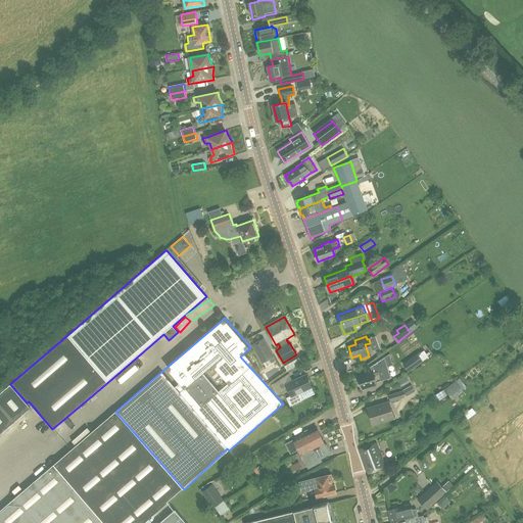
[(252,345),(258,357),(268,351),(262,339),(252,345)]
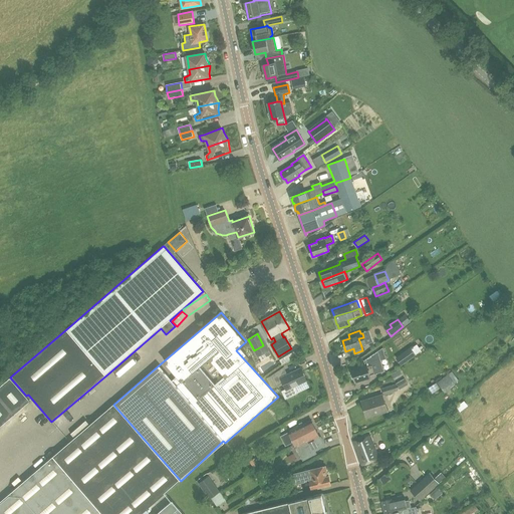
[(416,346),(420,353),(425,350),(421,343),(416,346)]
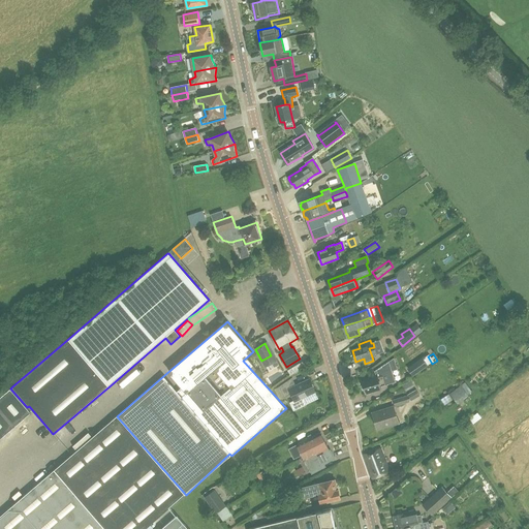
[(427,366),(423,359),(408,368),(412,375),(427,366)]
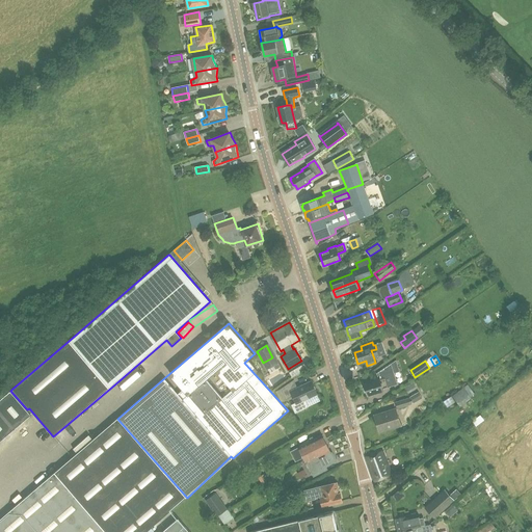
[(397,386),(394,373),(391,364),(377,372),(379,378),(364,382),(368,396),(383,391),(383,390),(390,388),(397,386)]
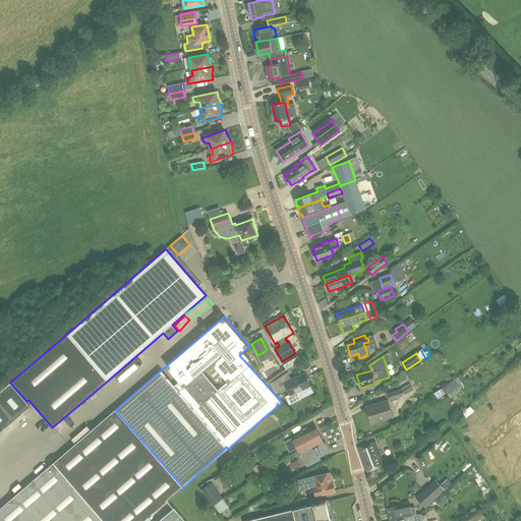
[(304,373),(291,380),(288,371),(275,381),(280,392),(287,388),(290,394),(285,396),(289,405),(301,399),(298,392),(310,386),(304,373)]
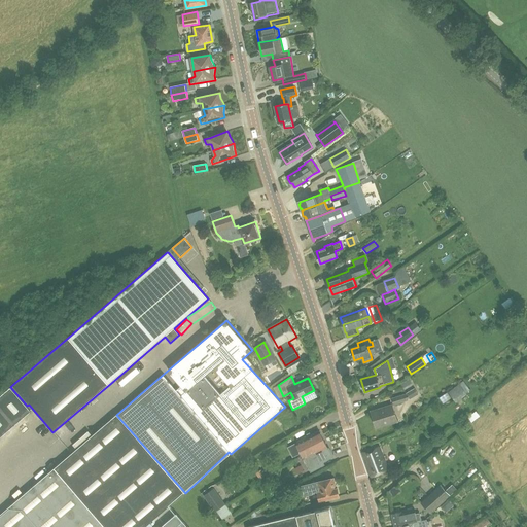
[(400,384),(402,388),(411,383),(409,380),(400,384)]
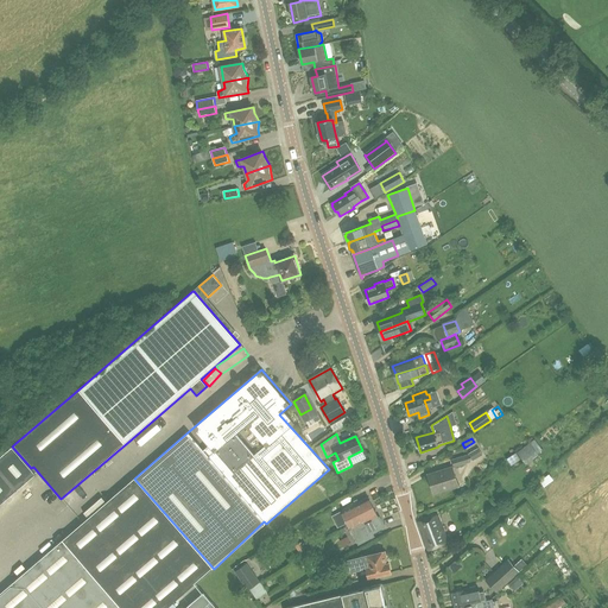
[(526,463),(538,455),(530,444),(518,453),(526,463)]
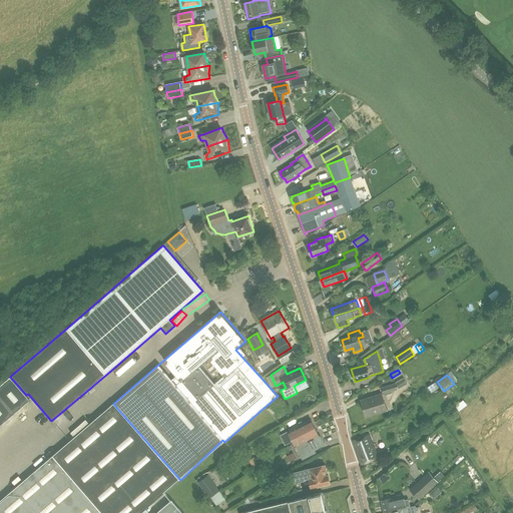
[(0,384),(0,397),(14,413),(29,400),(26,395),(10,377),(9,377),(0,384)]
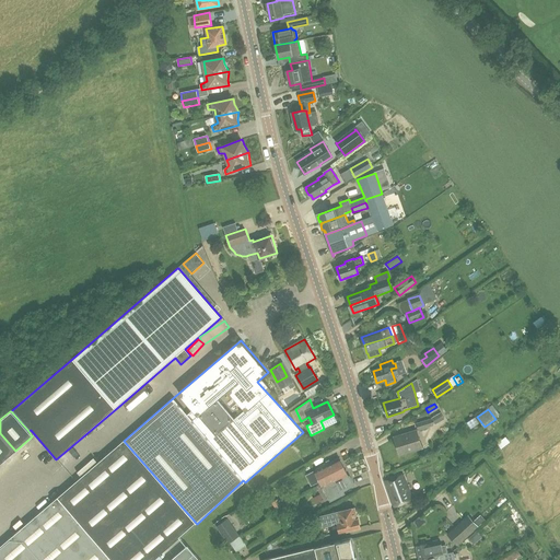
[(441,413),(432,418),(435,424),(444,419),(441,413)]
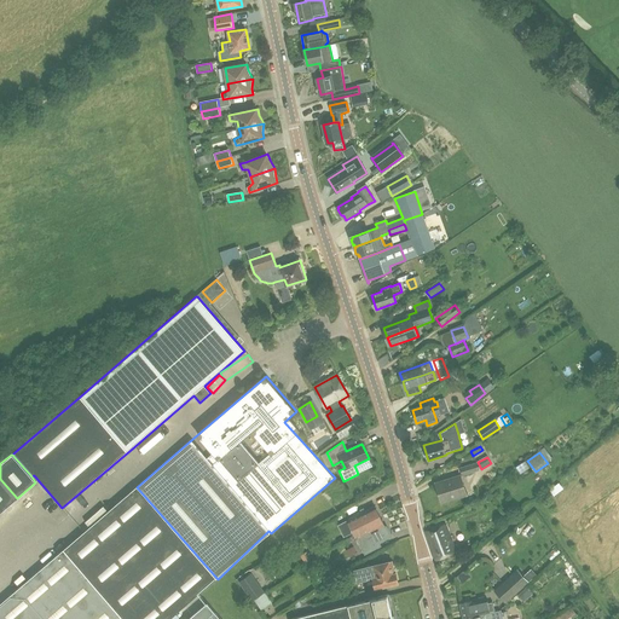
[(462,475),(479,470),(476,463),(460,468),(462,475)]
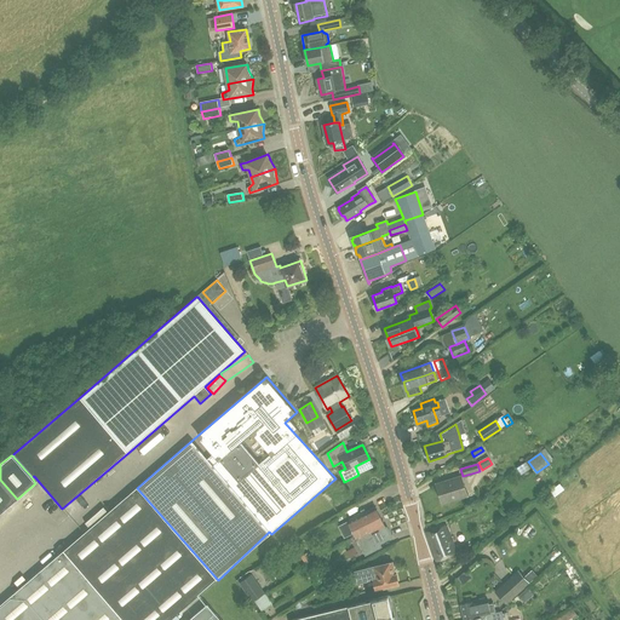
[(436,484),(442,504),(468,495),(461,477),(436,484)]
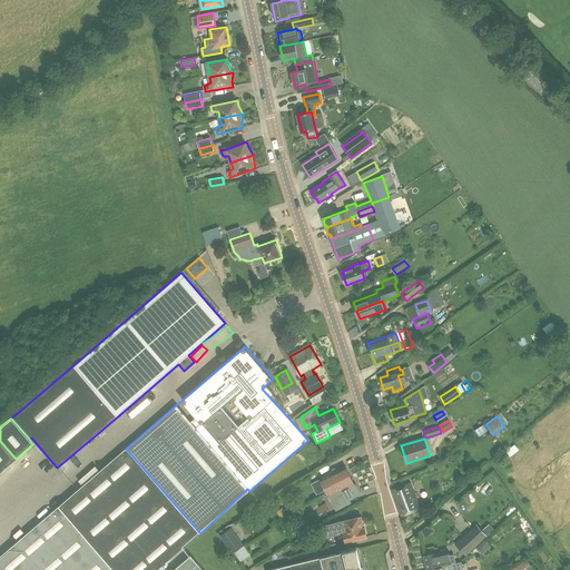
[(0,471),(16,459),(0,441),(0,471)]
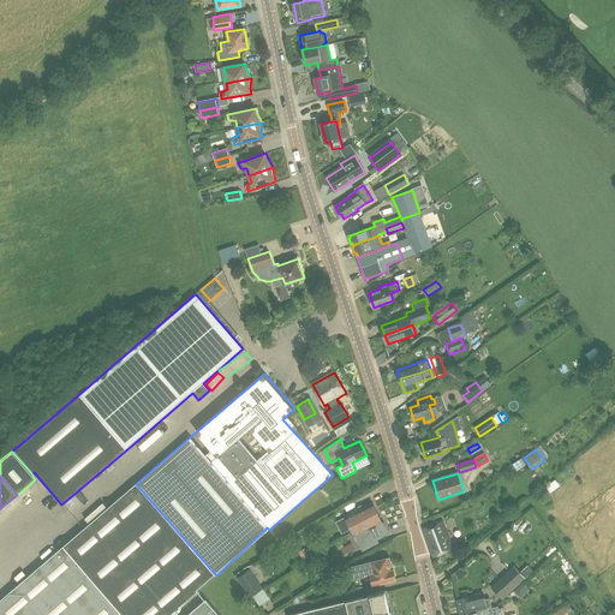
[(169,614),(216,575),(136,484),(64,547),(123,614),(169,614)]
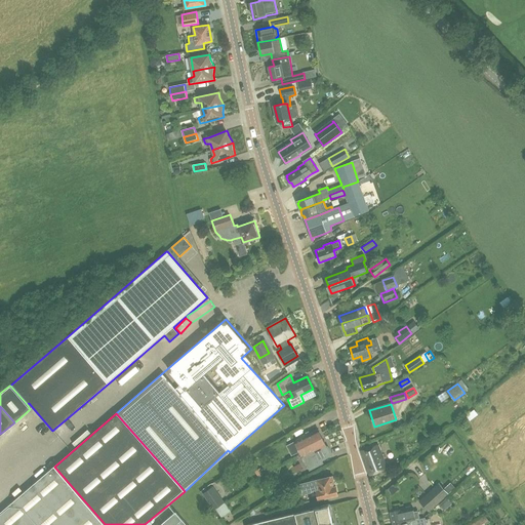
[(315,444),(323,440),(323,439),(322,438),(318,430),(294,442),(286,446),(291,455),(299,451),(315,444)]
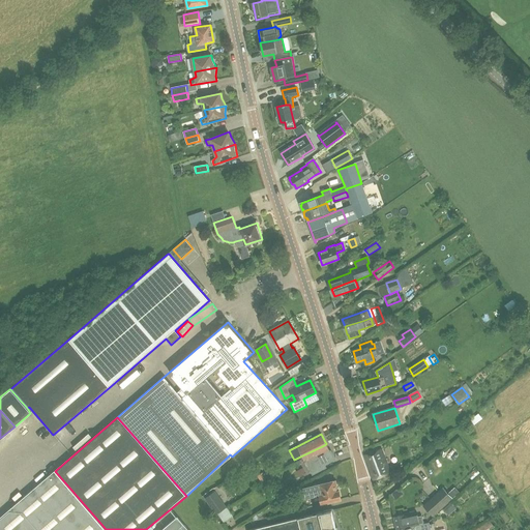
[(329,449),(326,444),(318,448),(302,455),(304,458),(313,474),(326,468),(325,465),(335,460),(330,449),(329,449)]
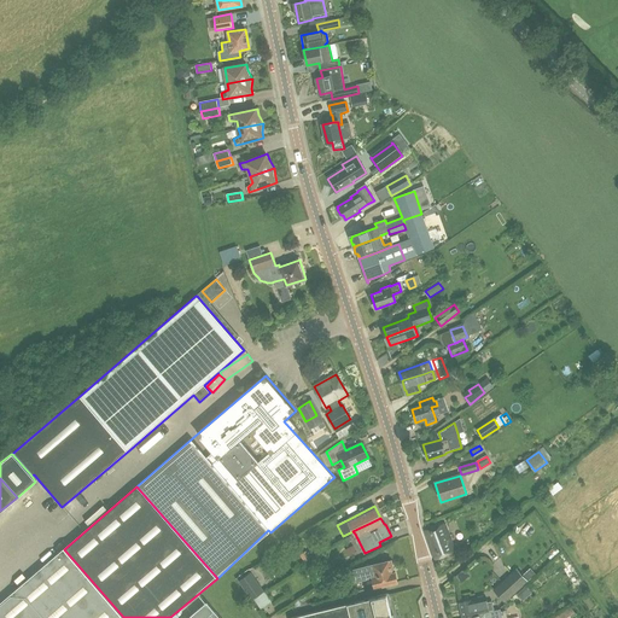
[(455,552),(445,524),(427,530),(425,531),(435,559),(455,552)]
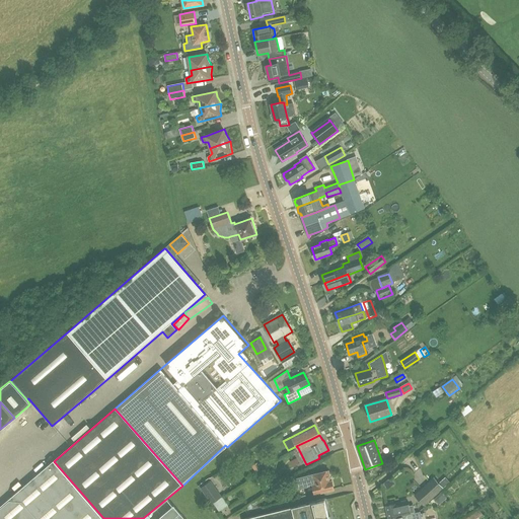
[(103,518),(54,461),(0,507),(0,518),(103,518)]
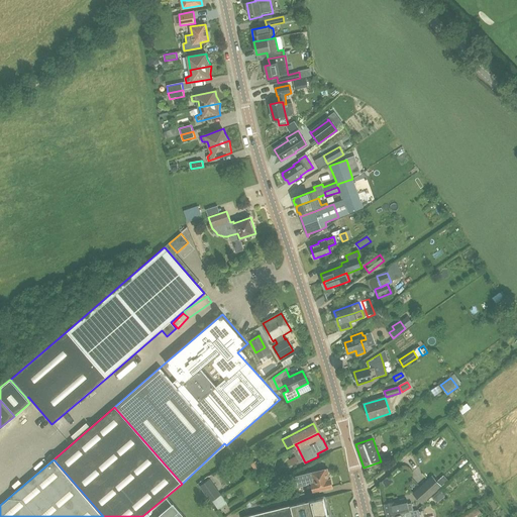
[(261,469),(256,462),(255,460),(249,464),(255,472),(261,469)]
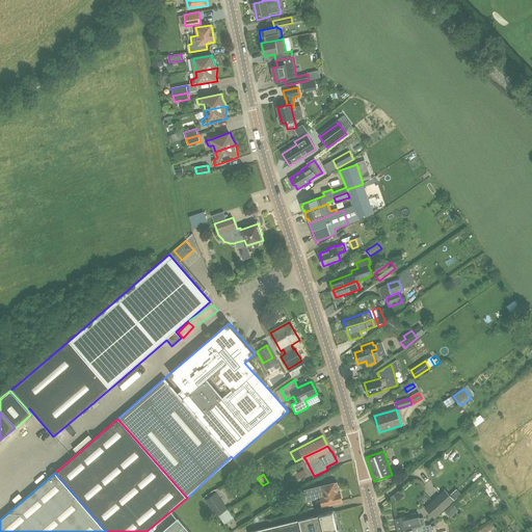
[(318,487),(320,497),(323,506),(343,502),(341,493),(340,493),(337,483),(318,487)]
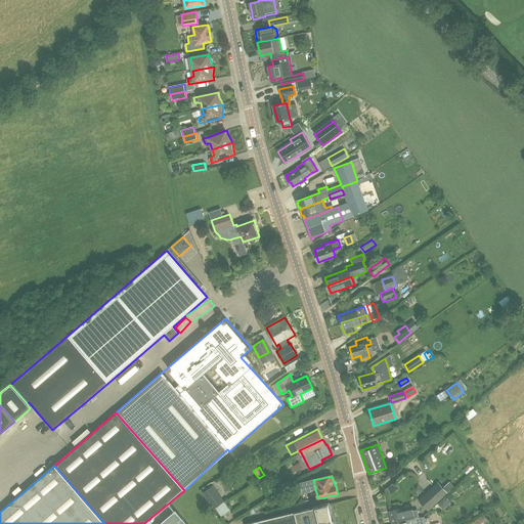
[(311,490),(315,489),(313,480),(313,479),(300,482),(302,493),(311,491),(311,490)]
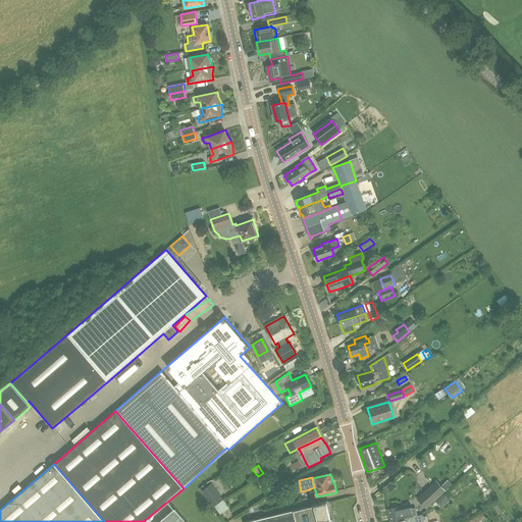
[(419,499),(427,508),(445,492),(436,482),(419,499)]
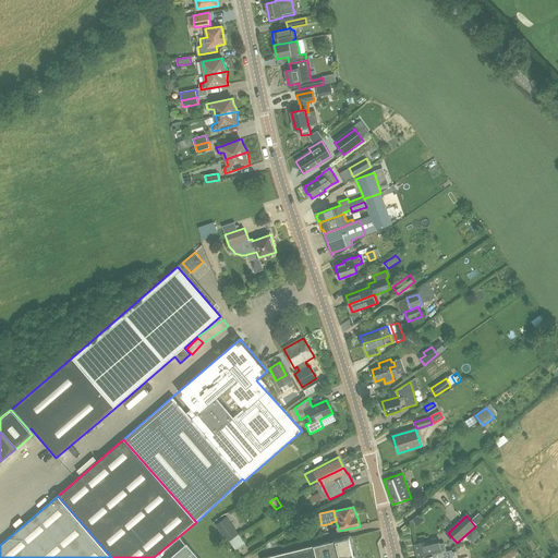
[(228,541),(238,533),(227,517),(216,524),(228,541)]
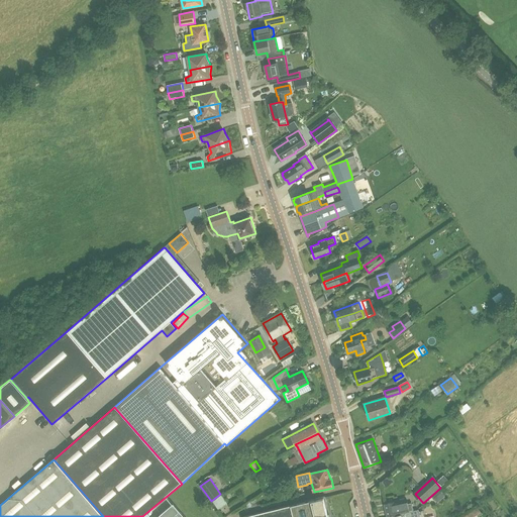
[(327,516),(323,497),(242,516),(241,516),(184,516),(174,504),(158,516),(327,516)]
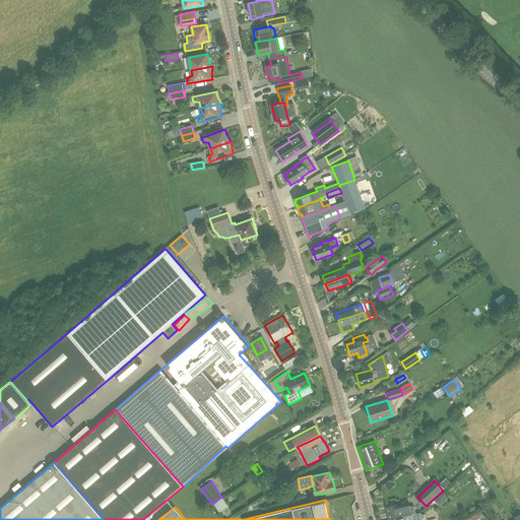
[(229,507),(224,501),(215,507),(219,513),(229,507)]
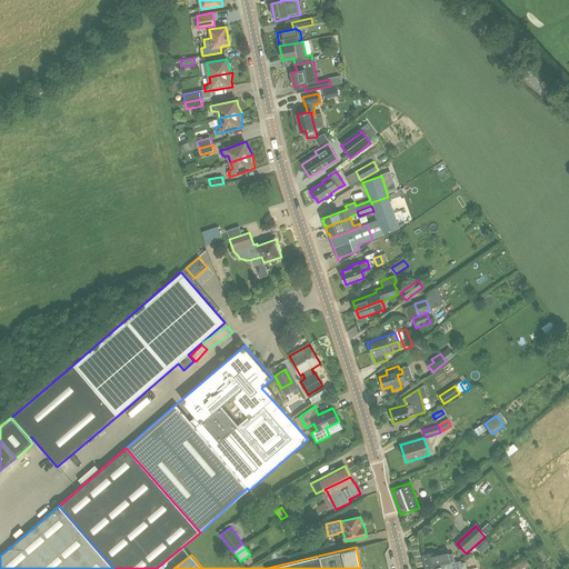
[(426,568),(443,565),(455,562),(453,553),(448,555),(448,550),(440,551),(422,555),(426,568)]
